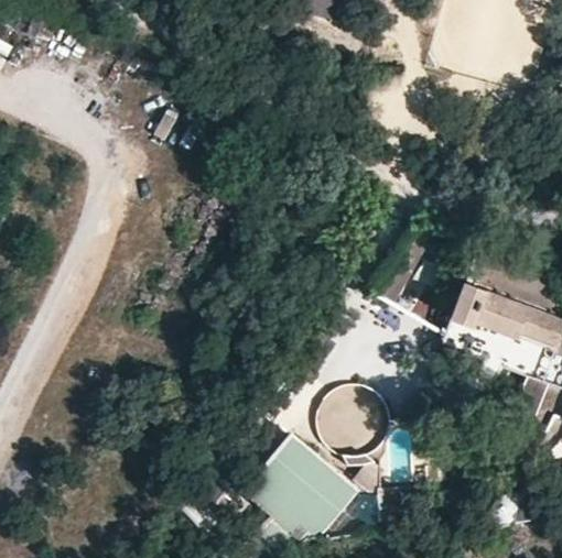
[(305,0),(303,8),(332,15),(336,0),(305,0)]
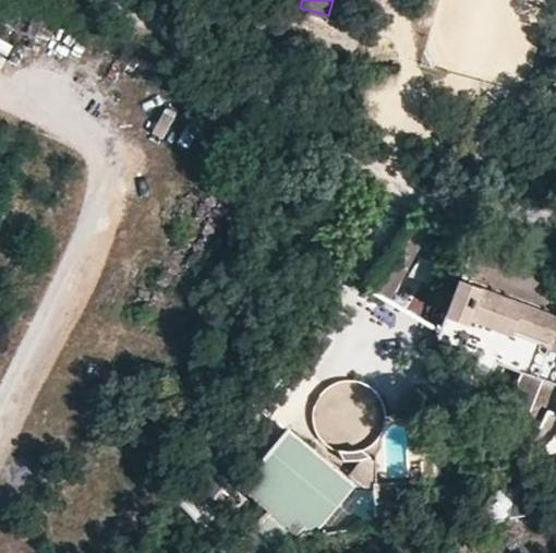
[(555,344),(555,305),(438,257),(412,320),(455,338),(432,365),(448,373),(472,345),(526,365),(539,337),(555,344)]
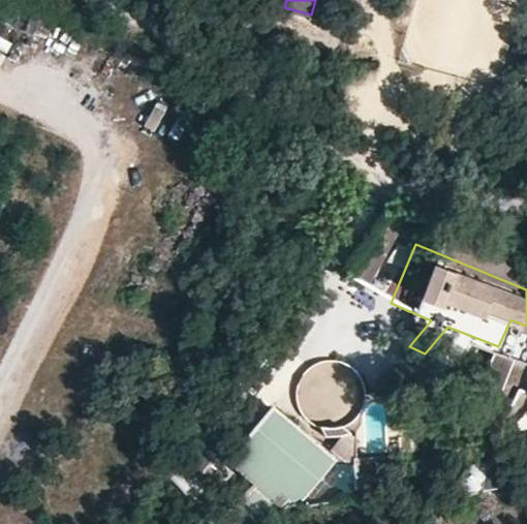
[(516,388),(525,363),(494,351),(485,376),(516,388)]
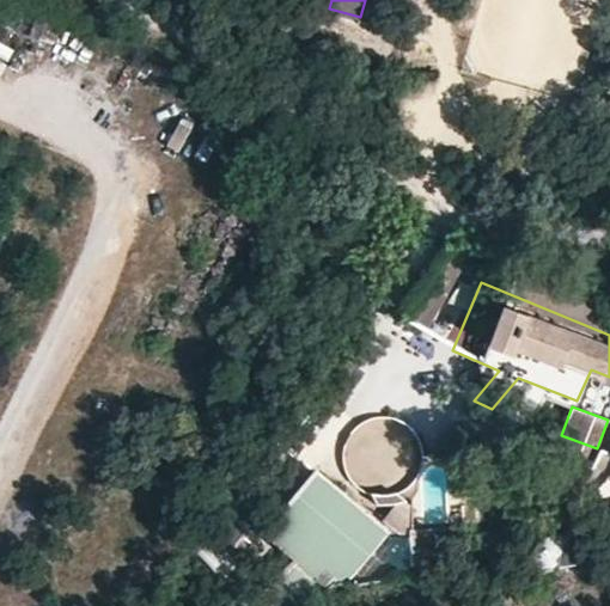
[(391,532),(318,471),(266,533),(319,579),(329,567),(348,583),(391,532)]
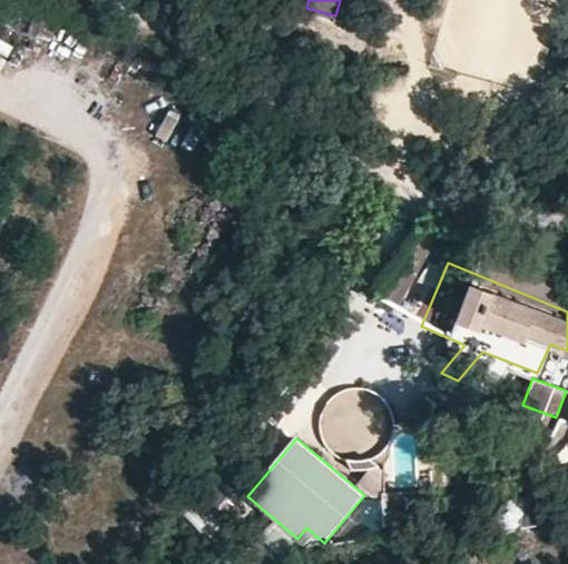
[(428,491),(382,492),(383,524),(429,523),(428,491)]
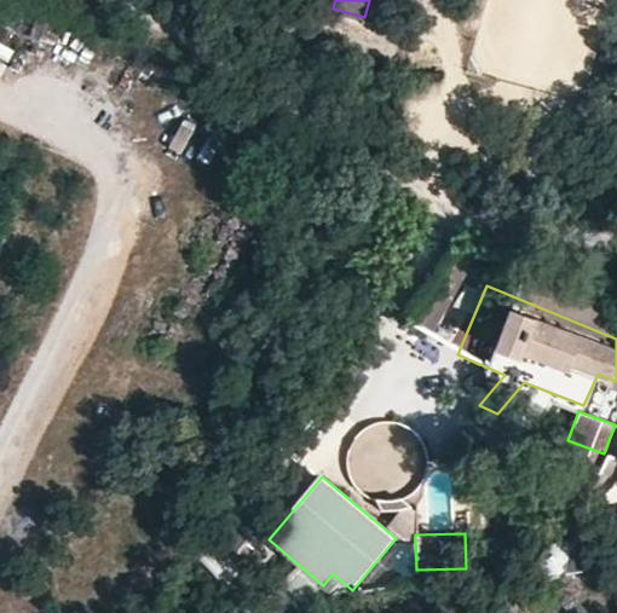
[(552,583),(586,565),(570,536),(536,554),(552,583)]
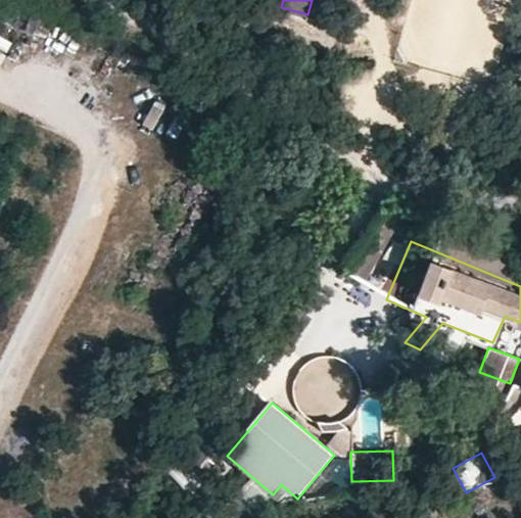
[(197,488),(204,471),(177,459),(169,476),(197,488)]
